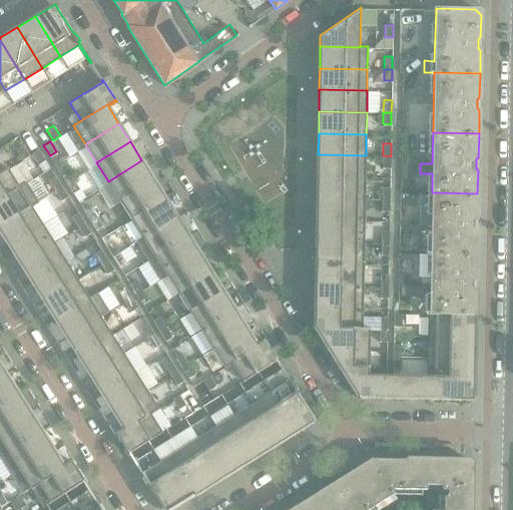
[(29,154),(23,144),(16,148),(23,158),(29,154)]
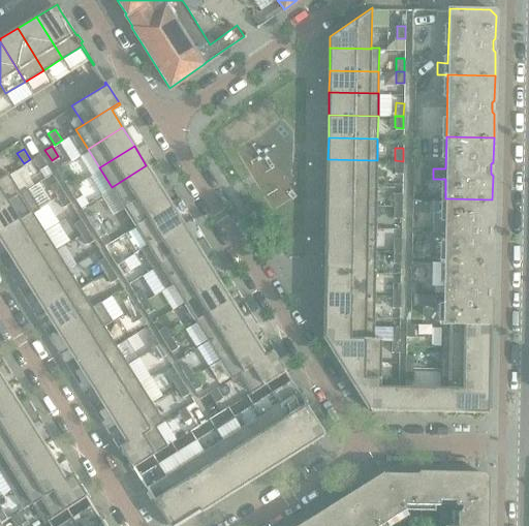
[(47,163),(39,153),(32,158),(39,168),(47,163)]
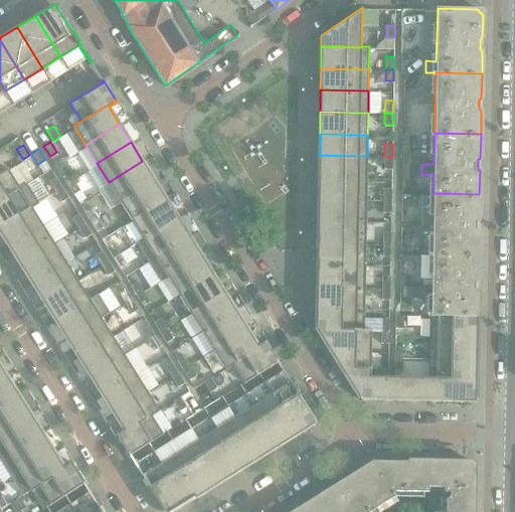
[(366,178),(367,156),(319,155),(319,177),(366,178)]
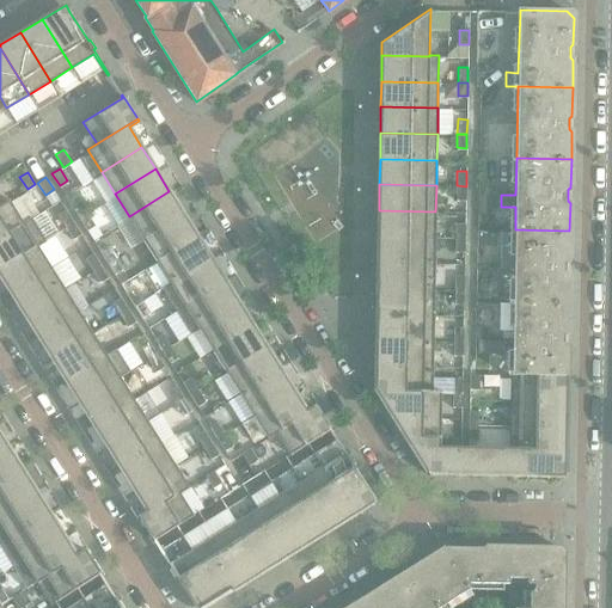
[(465,200),(466,186),(457,185),(456,200),(465,200)]
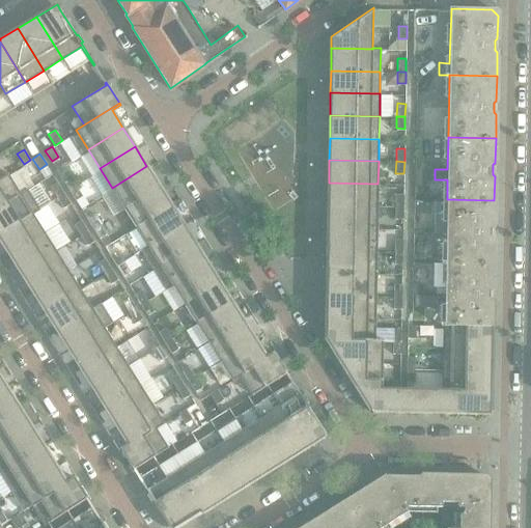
[(123,206),(159,185),(146,166),(112,188),(123,206)]
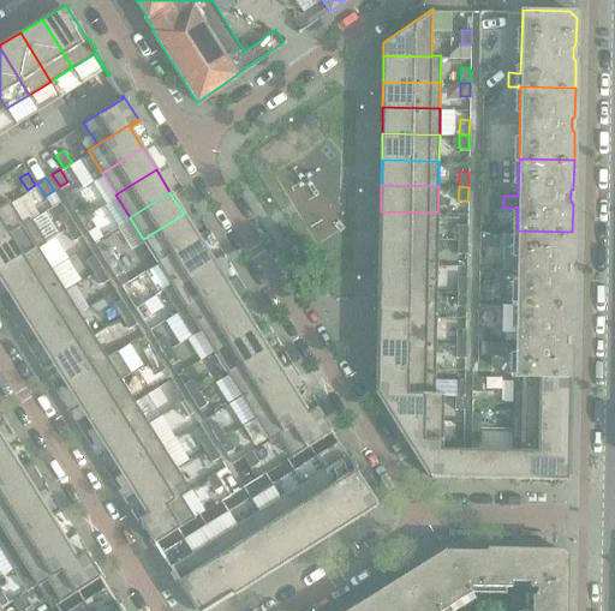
[(481,195),(481,213),(495,213),(495,196),(481,195)]
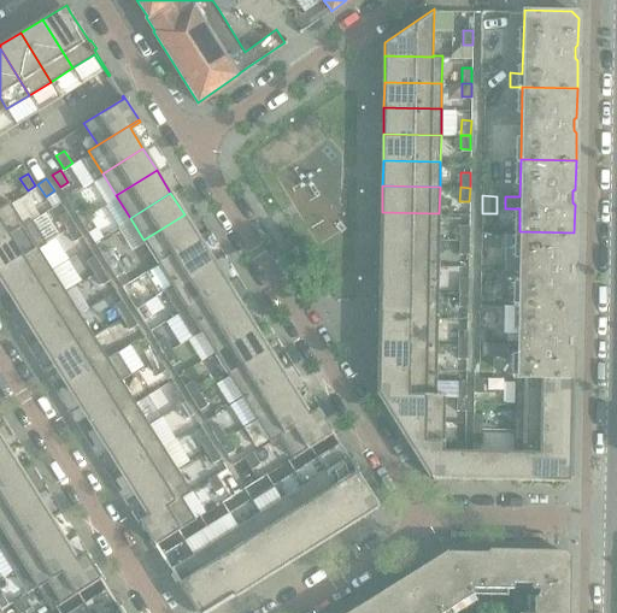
[(0,236),(23,223),(9,200),(0,205),(0,236)]
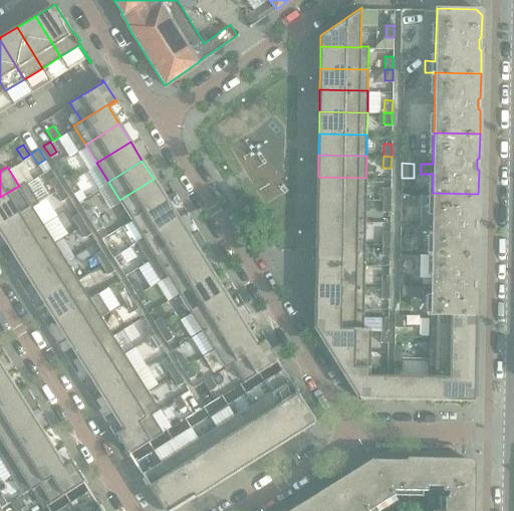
[(73,178),(67,168),(60,172),(66,182),(73,178)]
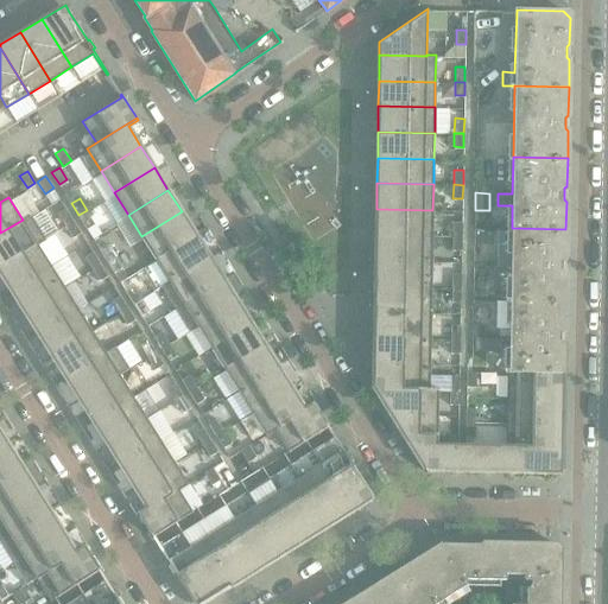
[(73,220),(65,208),(57,213),(64,224),(73,220)]
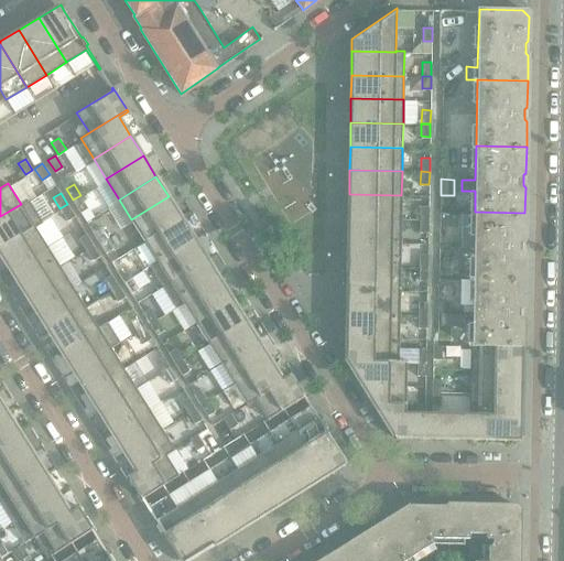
[(401,218),(401,195),(349,194),(349,217),(401,218)]
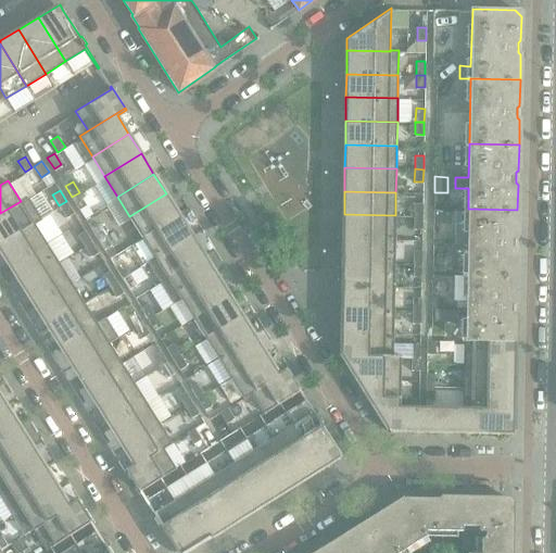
[(86,203),(79,192),(72,197),(79,209),(86,203)]
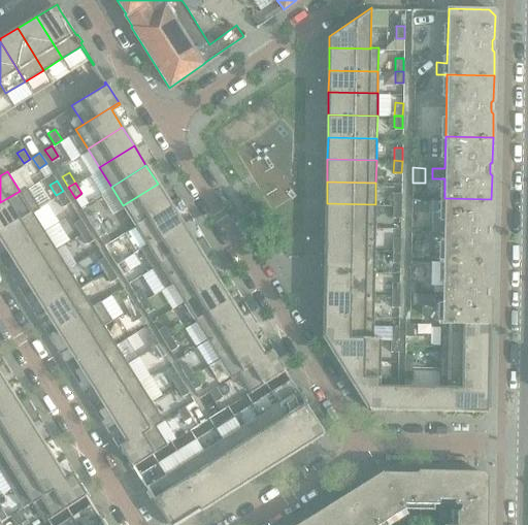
[(135,225),(169,203),(158,184),(123,205),(135,225)]
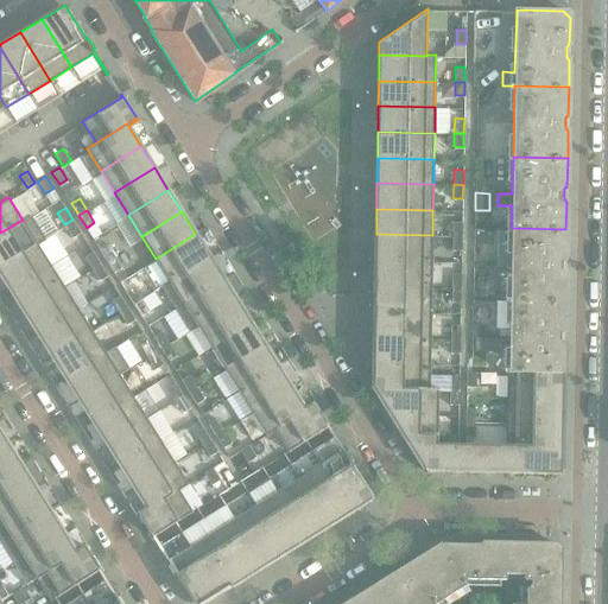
[(0,264),(45,236),(31,215),(23,220),(0,233),(0,264)]
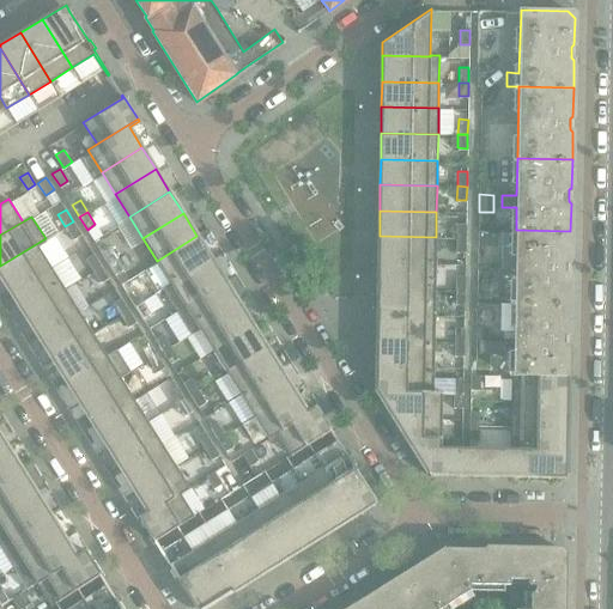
[(82,233),(73,221),(65,226),(73,238),(82,233)]
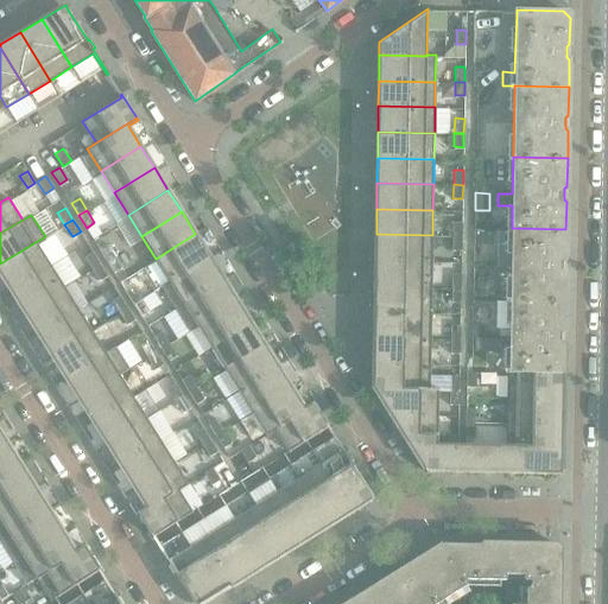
[(462,236),(462,221),(453,221),(453,236),(462,236)]
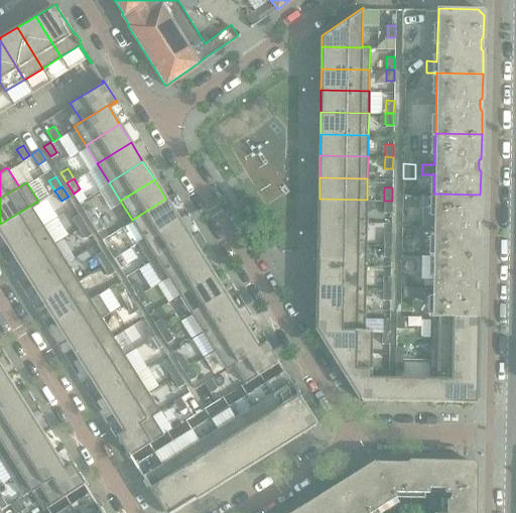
[(480,218),(480,195),(434,194),(433,254),(479,255),(480,232),(478,230),(478,220),(480,218)]
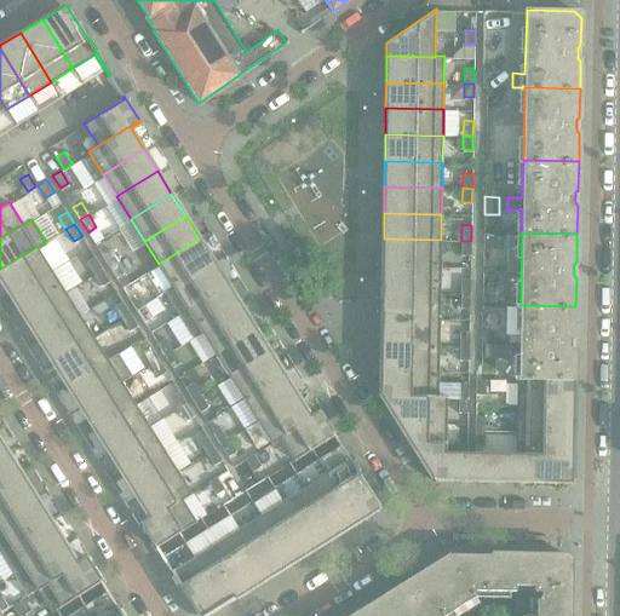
[(172,285),(212,259),(199,239),(159,264),(172,285)]
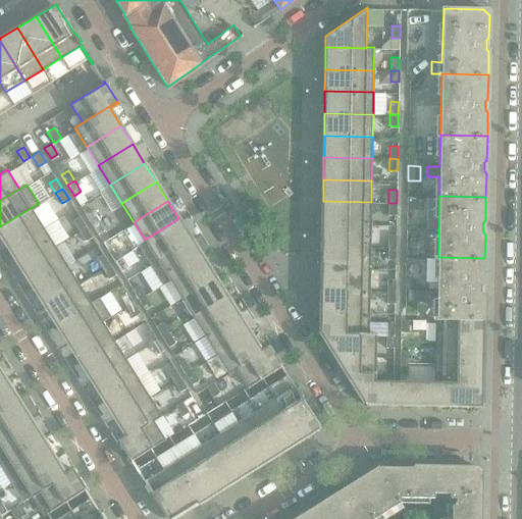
[(371,224),(371,202),(323,201),(322,224),(371,224)]
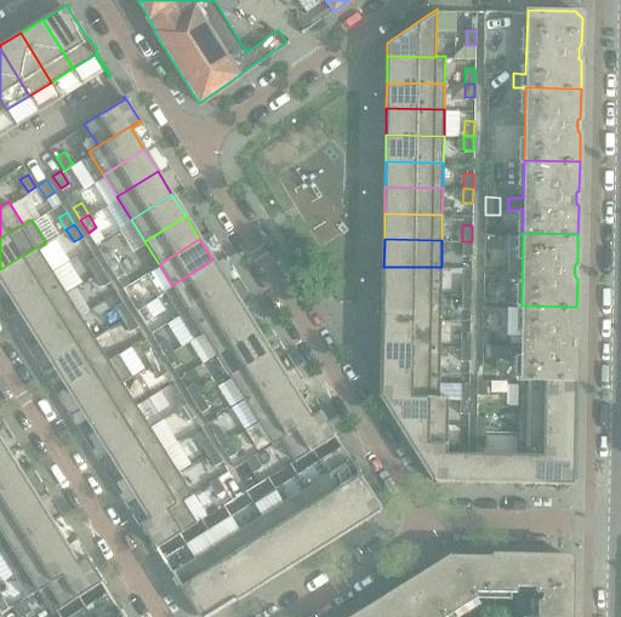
[(51,269),(39,249),(47,244),(46,241),(0,269),(0,278),(10,295),(51,269)]
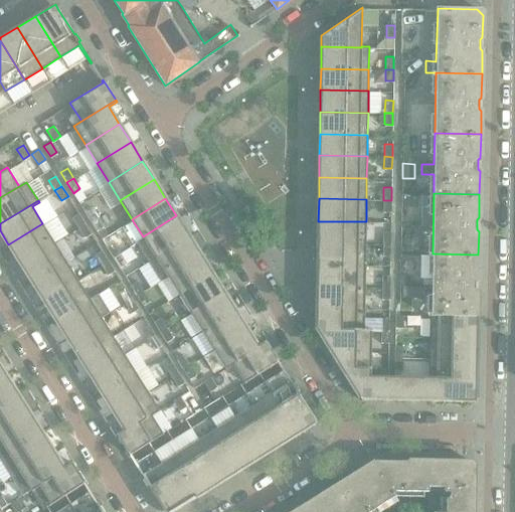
[(391,211),(391,200),(383,200),(383,211),(391,211)]
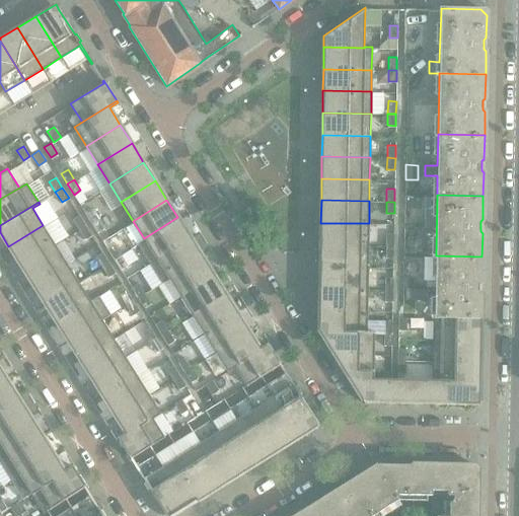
[(97,217),(91,207),(84,211),(90,221),(97,217)]
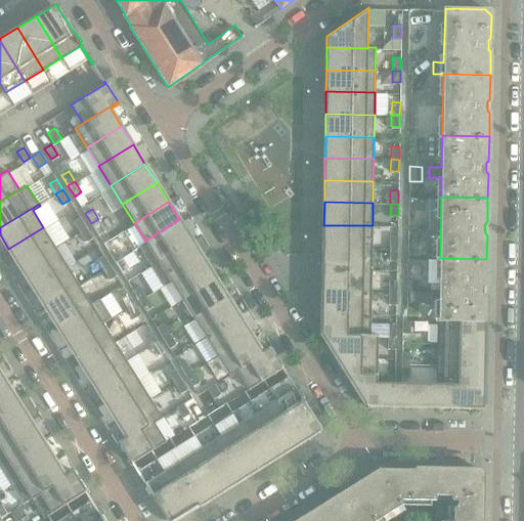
[(86,226),(80,216),(73,220),(79,230),(86,226)]
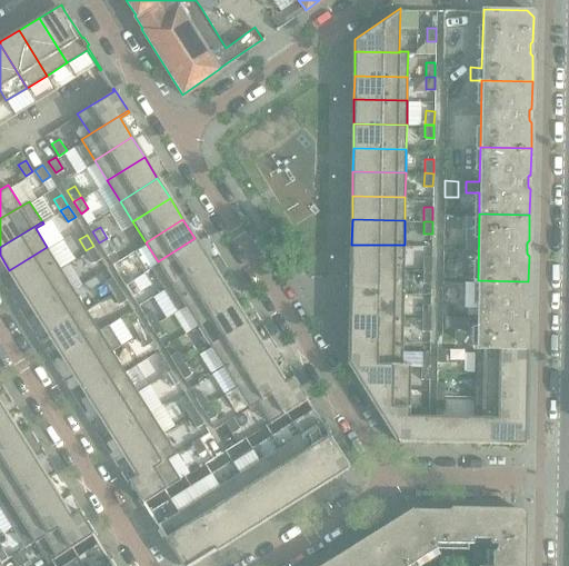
[(113,249),(107,238),(99,242),(106,254),(113,249)]
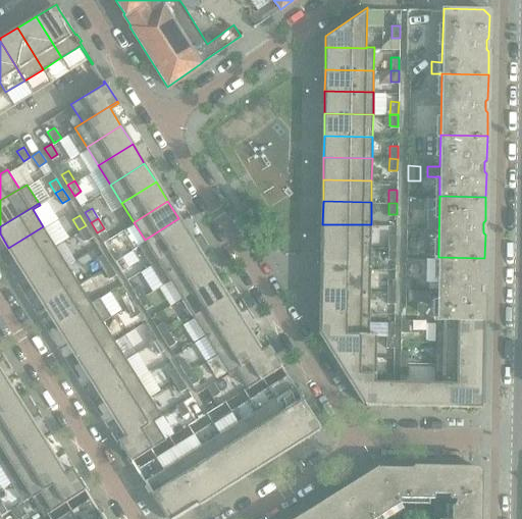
[(150,264),(192,239),(178,218),(145,240),(138,244),(150,264)]
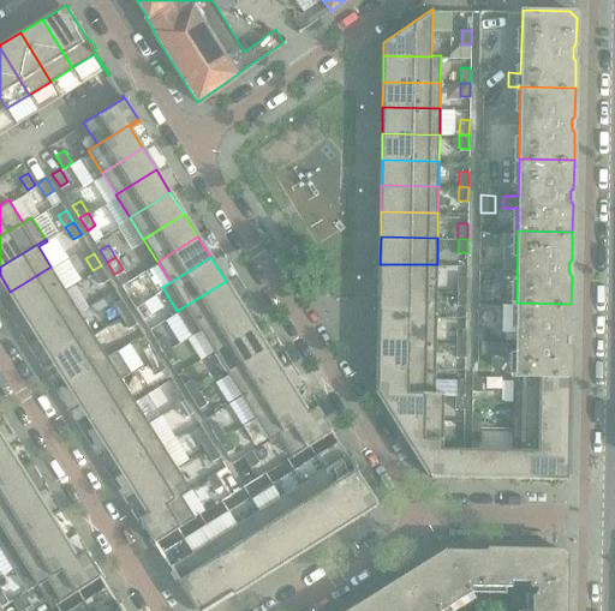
[(436,291),(437,264),(380,264),(380,289),(436,291)]
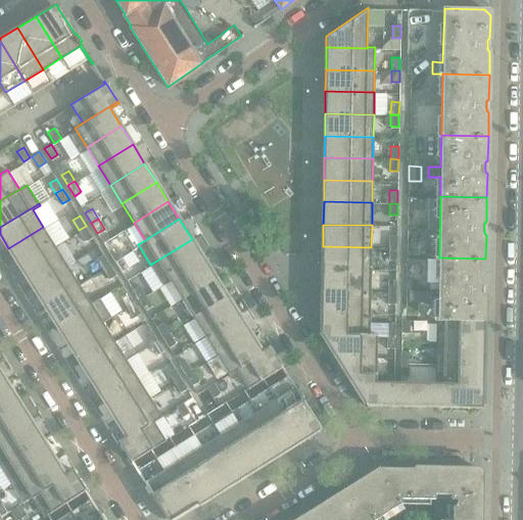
[(92,236),(86,226),(79,230),(86,241),(92,236)]
